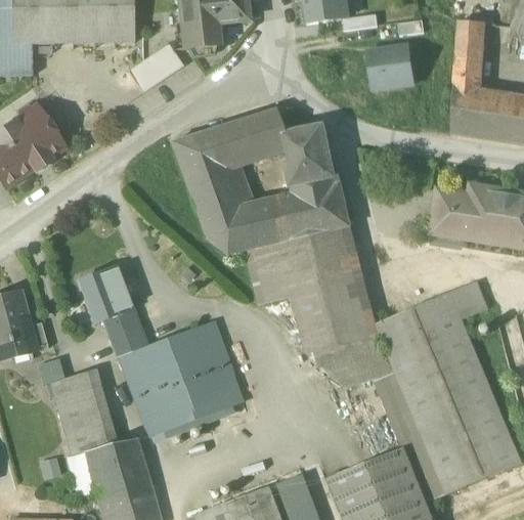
[(0,0),(0,75),(31,75),(31,53),(31,44),(9,44),(8,0),(0,0)]
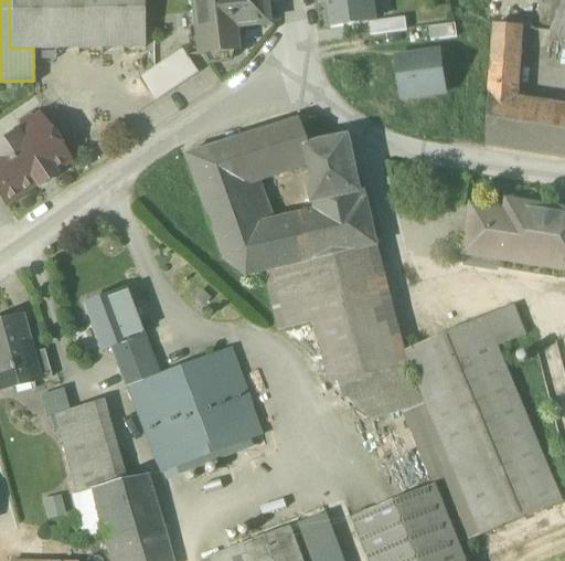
[(9,0),(10,48),(33,48),(55,48),(144,46),(142,0),(9,0)]
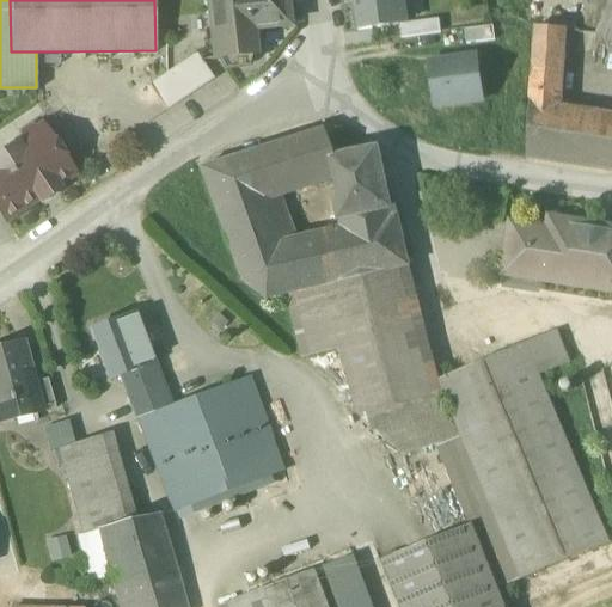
[(255,51),(252,29),(249,0),(207,0),(214,56),(255,51)]
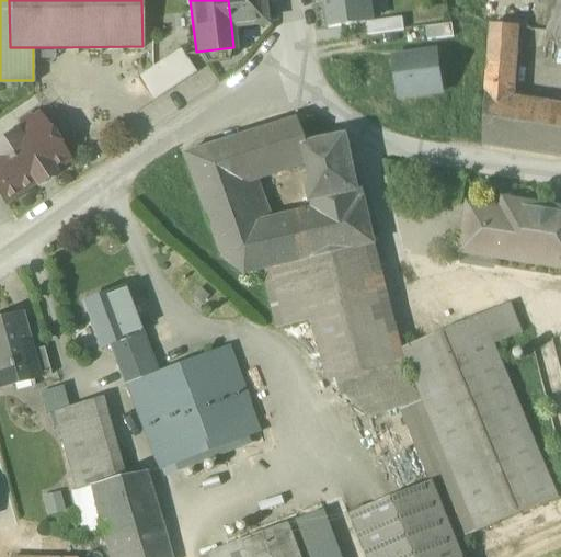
[(228,0),(231,26),(264,22),(261,0),(228,0)]
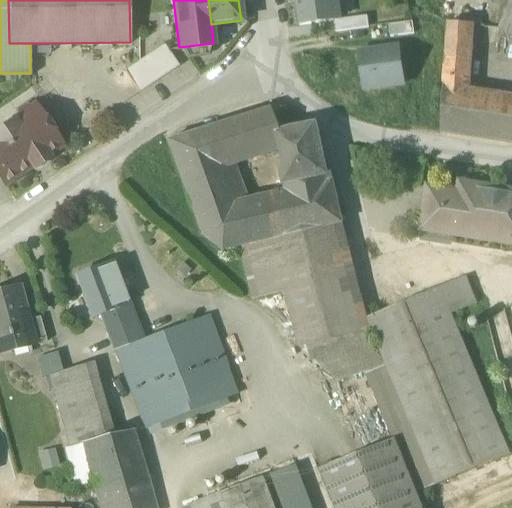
[(338,17),(336,0),(296,0),(299,22),(338,17)]
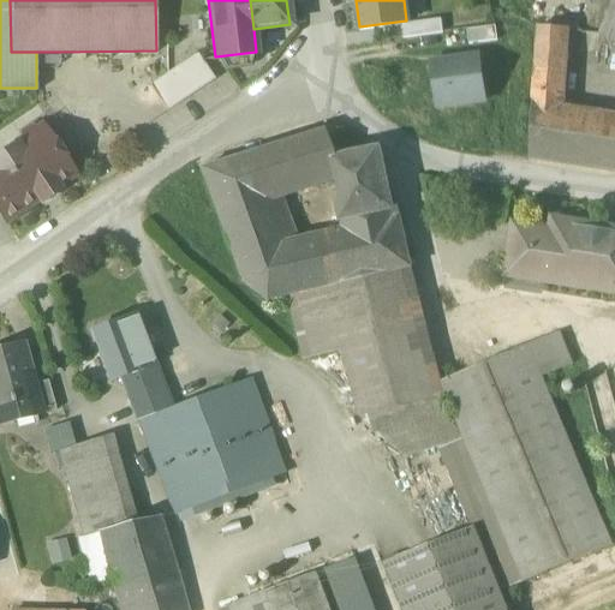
[(614,37),(614,0),(611,0),(599,30),(614,37)]
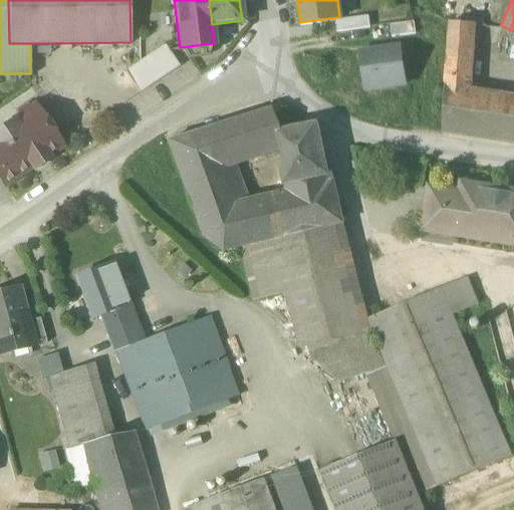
[(392,34),(416,31),(414,19),(390,22),(392,34)]
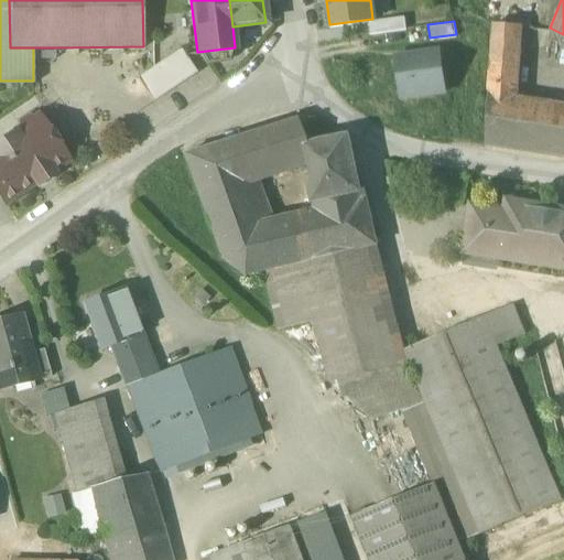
[(502,146),(563,154),(563,101),(516,95),(520,23),(494,21),(485,143),(502,146)]
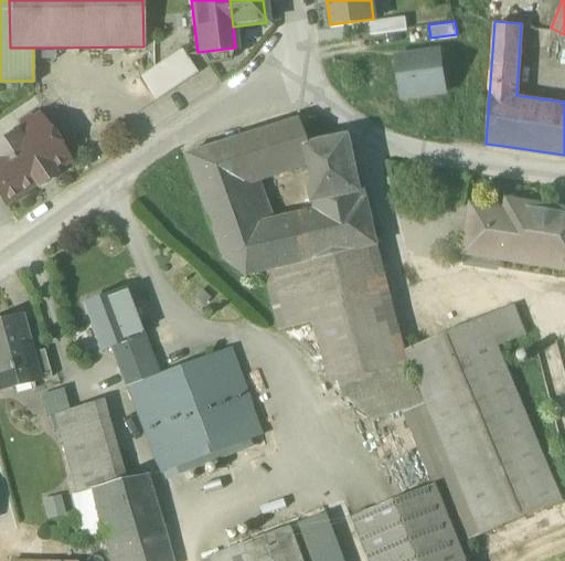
[(55,48),(33,48),(33,57),(55,57),(55,48)]
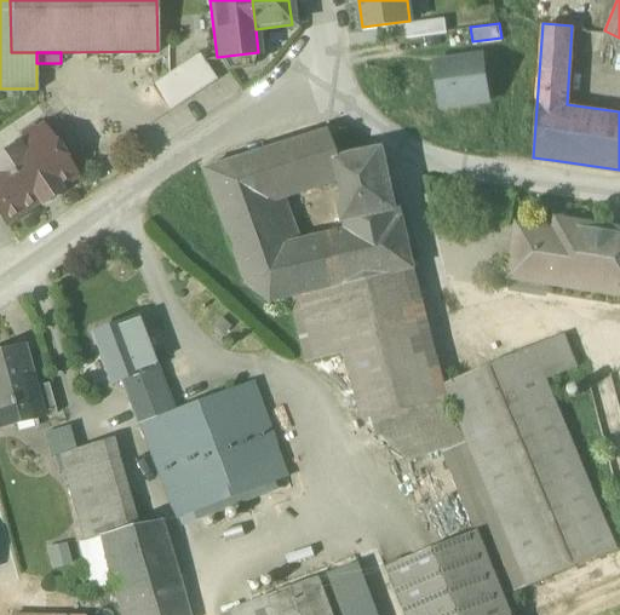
[(150,84),(168,110),(217,78),(199,52),(150,84)]
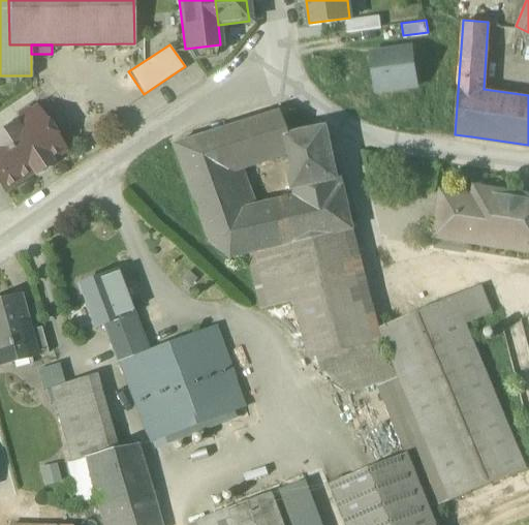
[(416,83),(411,47),(371,53),(376,88),(416,83)]
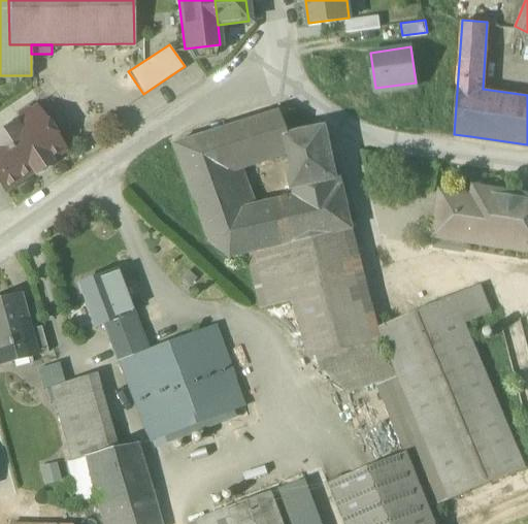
[(0,178),(5,186),(32,168),(33,169),(48,159),(47,158),(62,149),(35,108),(34,109),(28,108),(20,113),(19,120),(0,131),(0,178)]
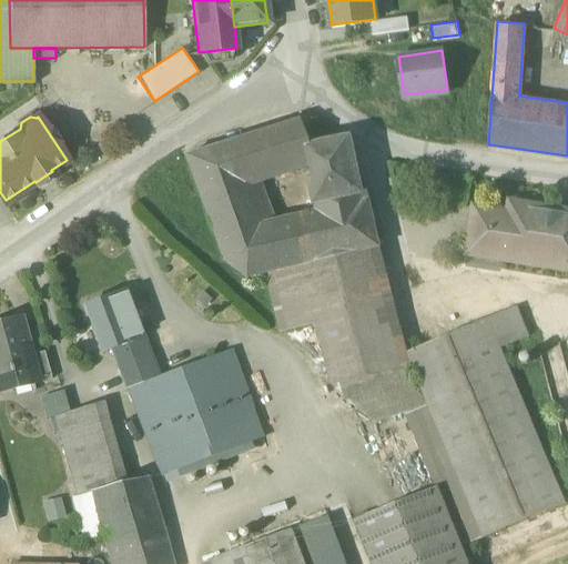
[(296,117),(261,129),(275,171),(307,161),(303,147),(306,145),(296,117)]
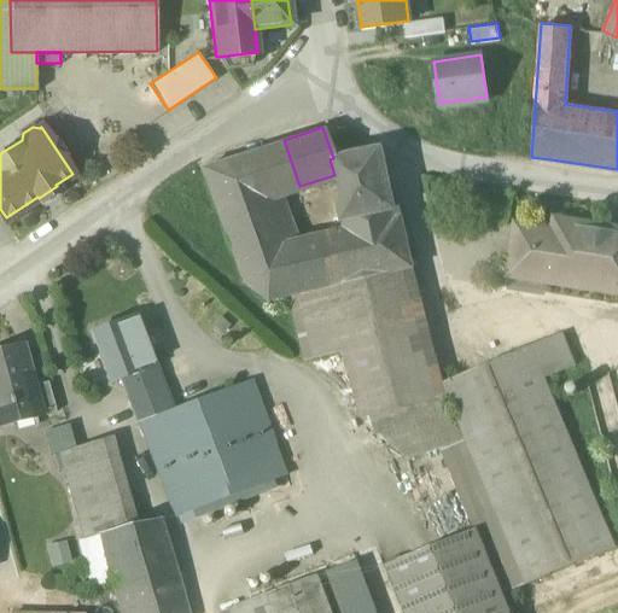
[(280,193),(299,186),(284,140),(264,146),(280,193)]
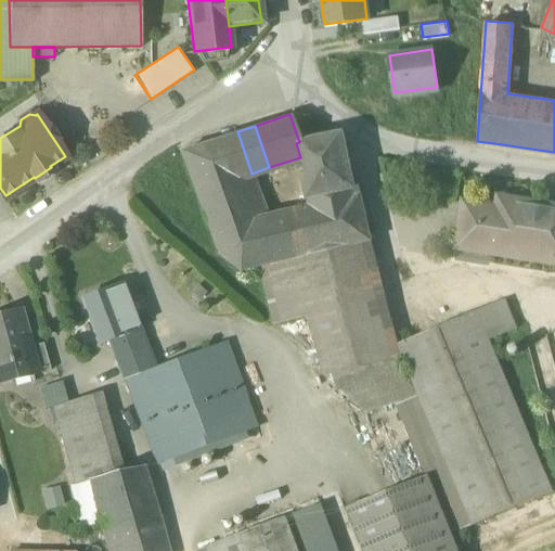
[(236,178),(252,174),(237,131),(181,151),(218,252),(240,269),(260,265),(272,322),(309,314),(356,302),(341,246),(362,241),(371,239),(359,183),(352,184),(353,186),(310,196),(312,204),(253,219),(236,178)]
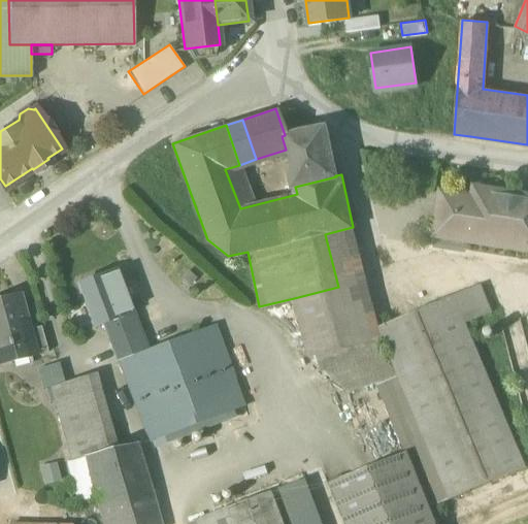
[(286,150),(295,187),(336,176),(335,175),(325,127),(310,130),(309,130),(298,132),(298,133),(285,135),(282,136),(286,150)]
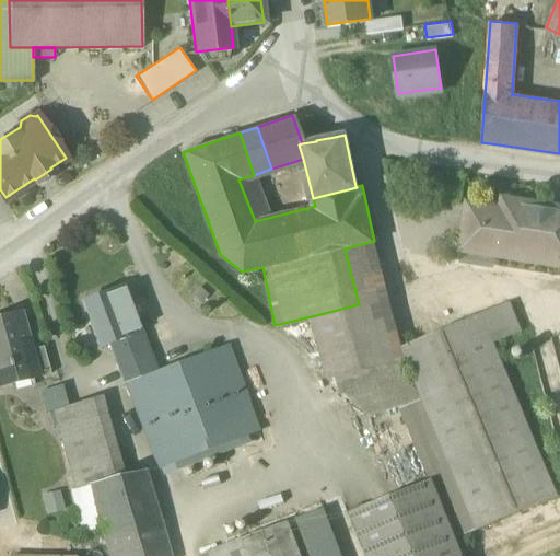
[(494,254),(559,264),(559,205),(536,201),(536,204),(503,199),(502,207),(467,201),(462,240),(497,245),(494,254)]
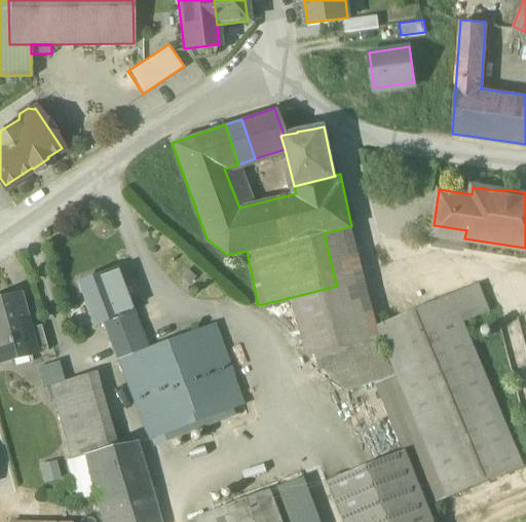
[(431,233),(464,238),(466,230),(434,225),(431,233)]
